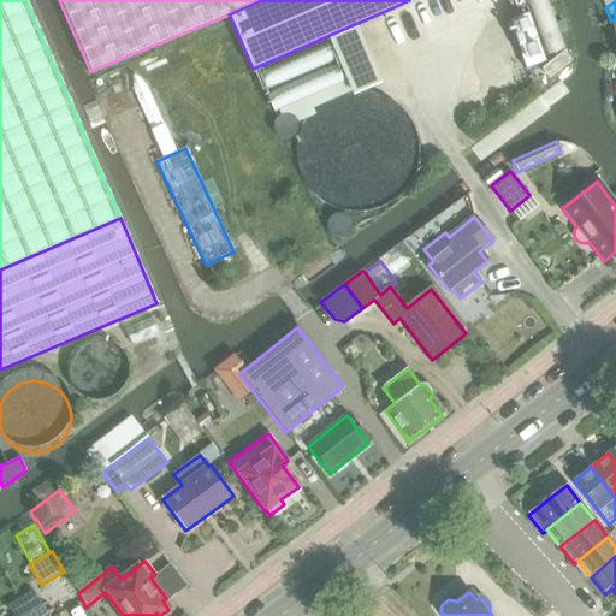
[(47,615),(40,604),(18,615),(47,615)]
